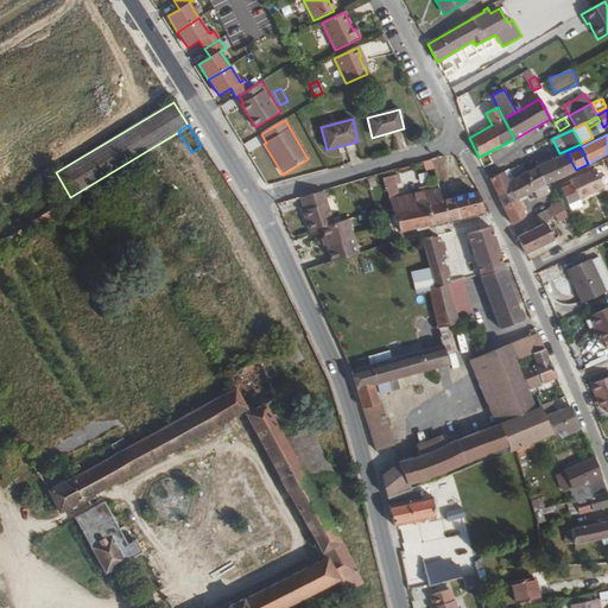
[(576,170),(567,153),(555,158),(563,177),(576,170)]
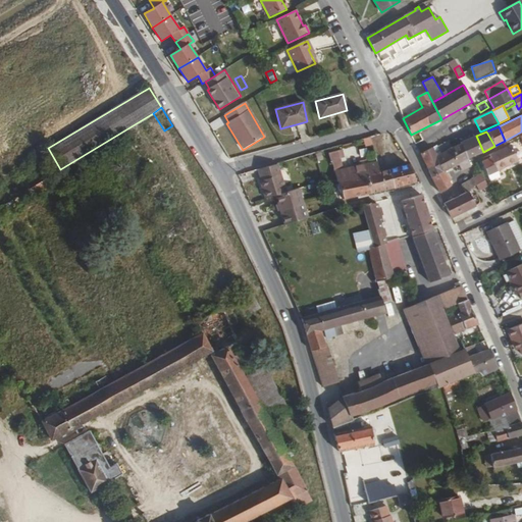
[(460,144),(467,159),(468,158),(476,155),(483,152),(476,136),(460,144)]
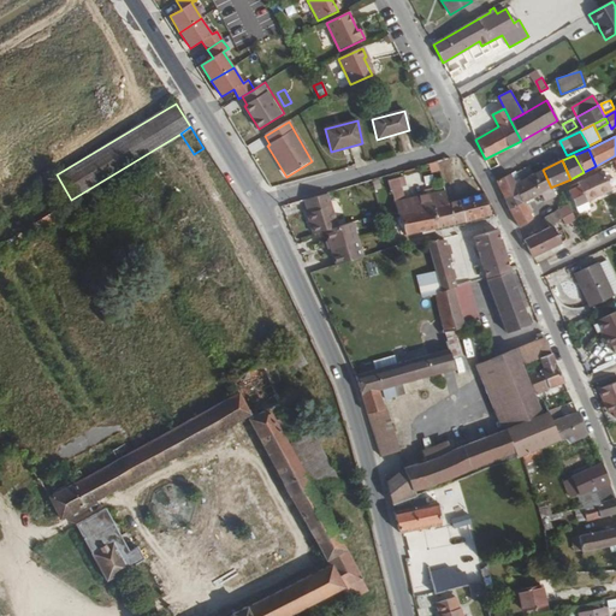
[(532,175),(542,194),(551,188),(543,170),(532,175)]
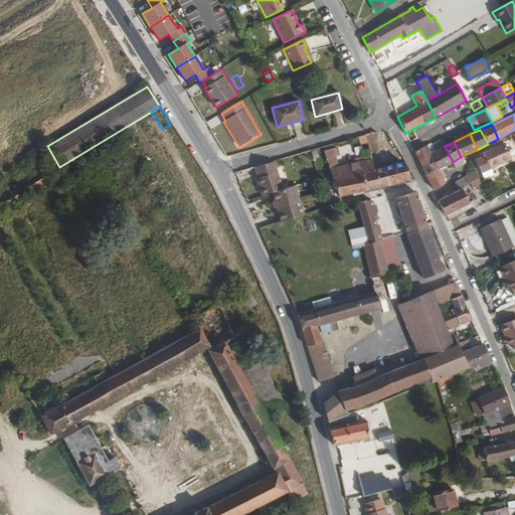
[(432,144),(415,152),(426,175),(437,170),(430,155),(436,152),(433,146),(432,144)]
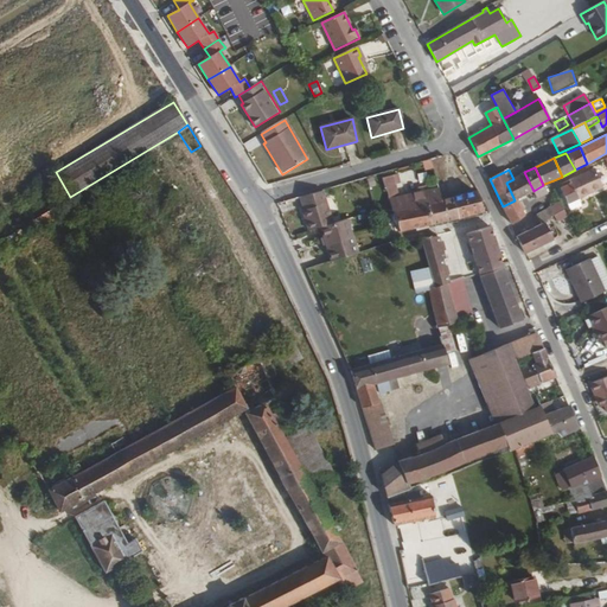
[(602,187),(594,170),(569,180),(570,185),(561,189),(567,204),(579,198),(602,187)]
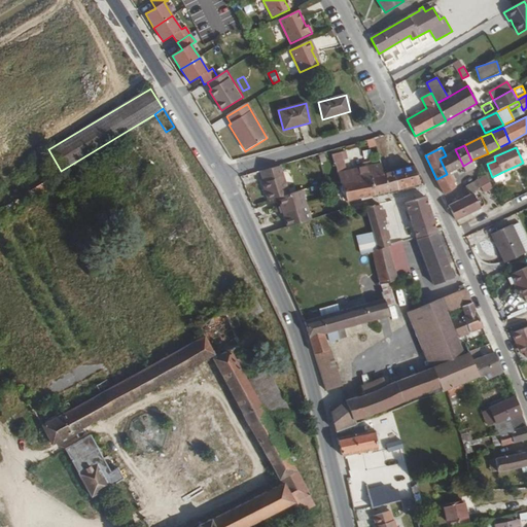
[(440,159),(447,174),(463,166),(455,149),(452,151),(449,153),(446,155),(440,159)]
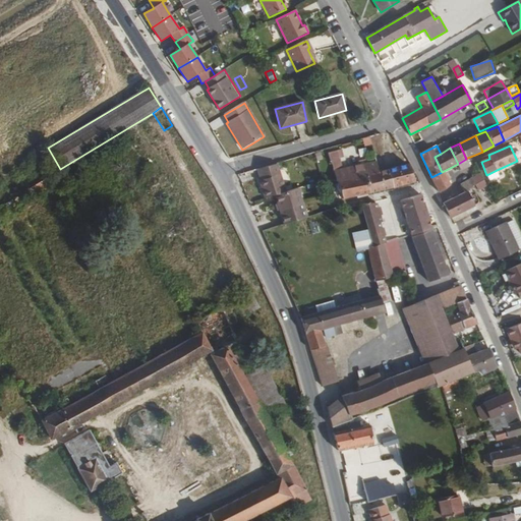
[(380,172),(377,161),(342,170),(337,152),(329,154),(332,165),(333,165),(334,173),(337,182),(380,172)]
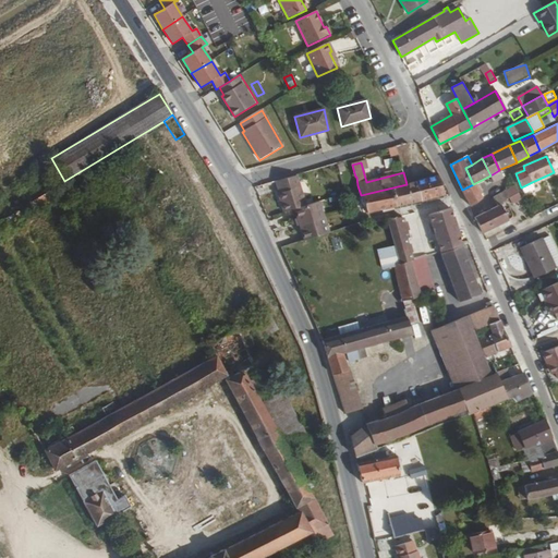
[(499,170),(490,176),(494,183),(504,178),(499,170)]
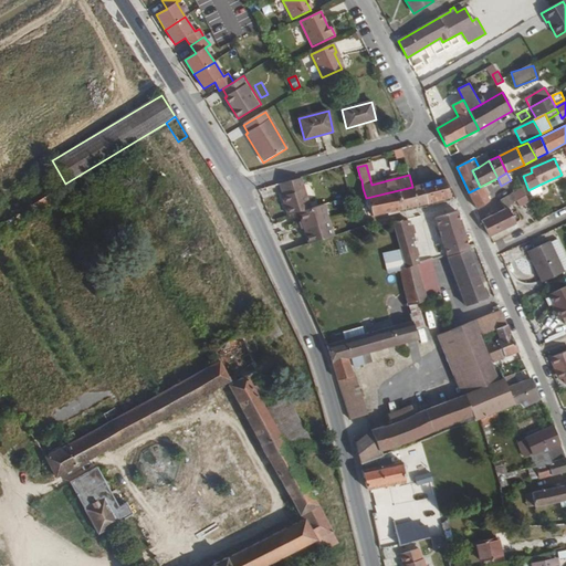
[(311,208),(300,177),(280,184),(283,195),(281,196),(287,215),(296,212),(299,211),(311,208)]
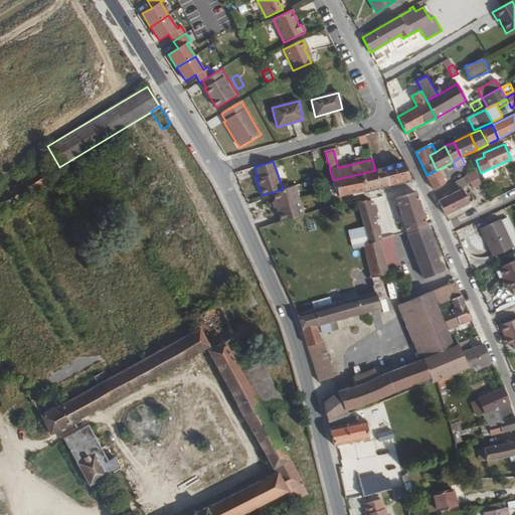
[(375,170),(333,180),(339,196),(391,184),(409,179),(401,163),(375,170)]
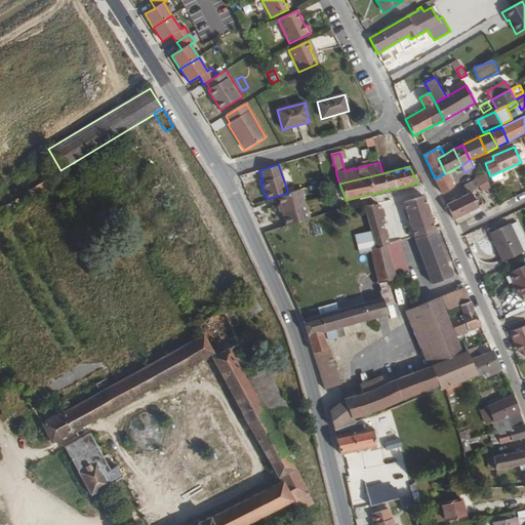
[(503,177),(500,171),(490,176),(493,182),(503,177)]
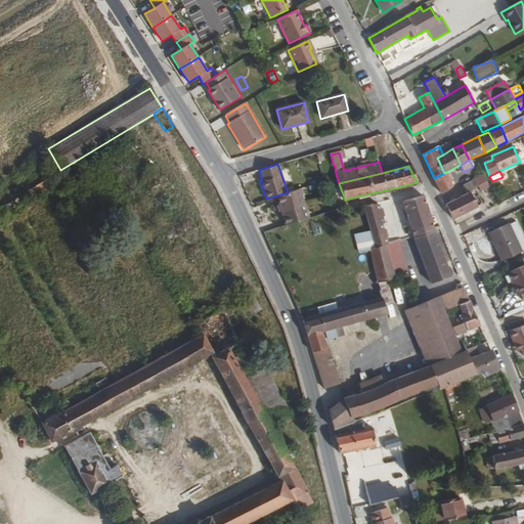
[(243,175),(244,182),(257,179),(255,172),(243,175)]
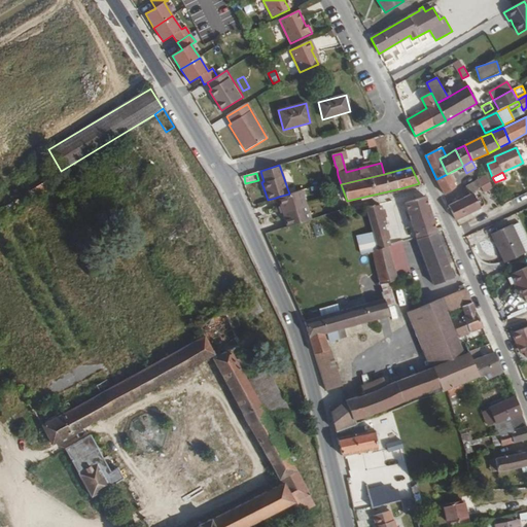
[(447,174),(436,179),(445,195),(455,187),(447,174)]
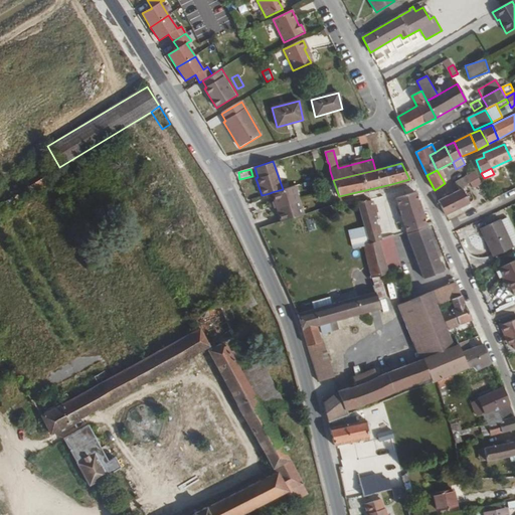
[(470,183),(466,176),(456,183),(460,190),(462,189),(465,187),(464,186),(470,183)]
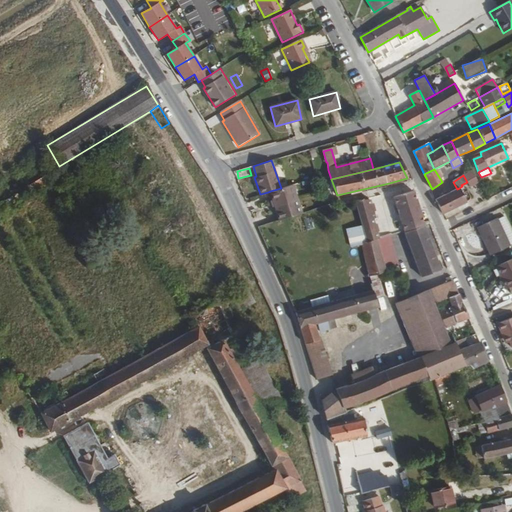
[(478,182),(475,176),(468,179),(471,185),(478,182)]
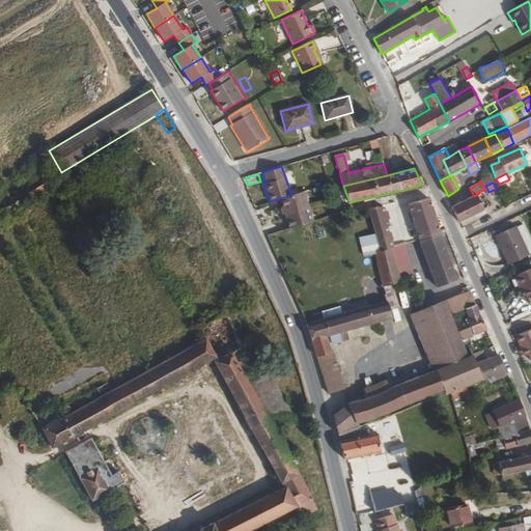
[(49,191),(45,184),(30,192),(34,199),(49,191)]
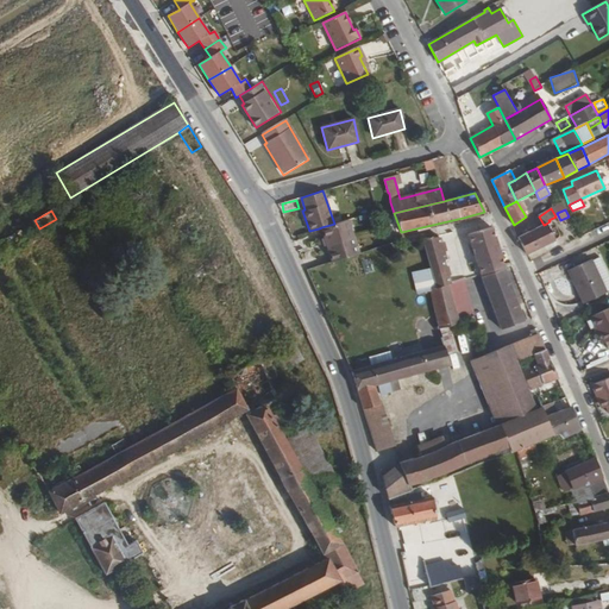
[(347,219),(334,224),(321,227),(325,237),(322,238),(325,245),(327,244),(330,252),(332,262),(358,253),(347,219)]
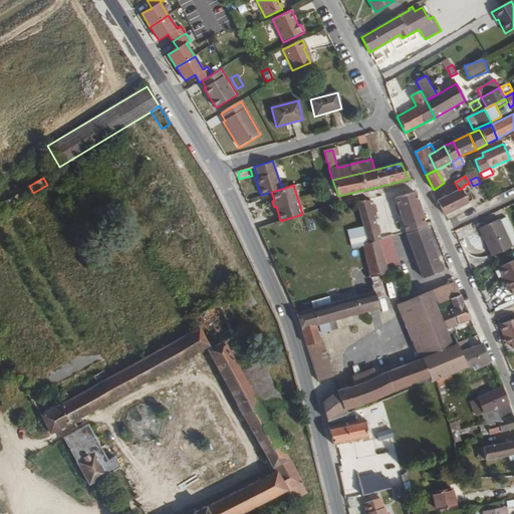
[(461,189),(459,190),(437,201),(440,206),(444,215),(468,203),(461,189)]
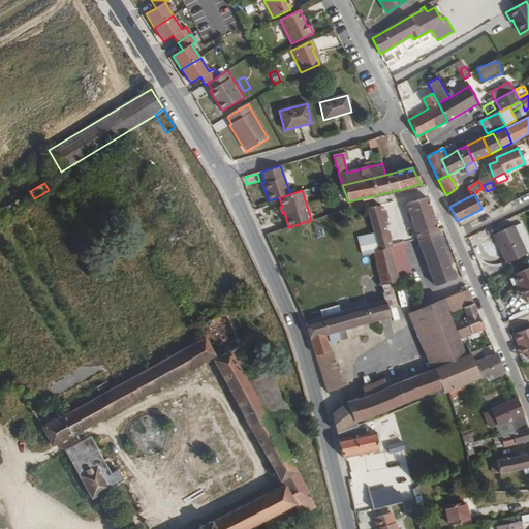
[(416,239),(436,232),(425,198),(405,205),(416,239)]
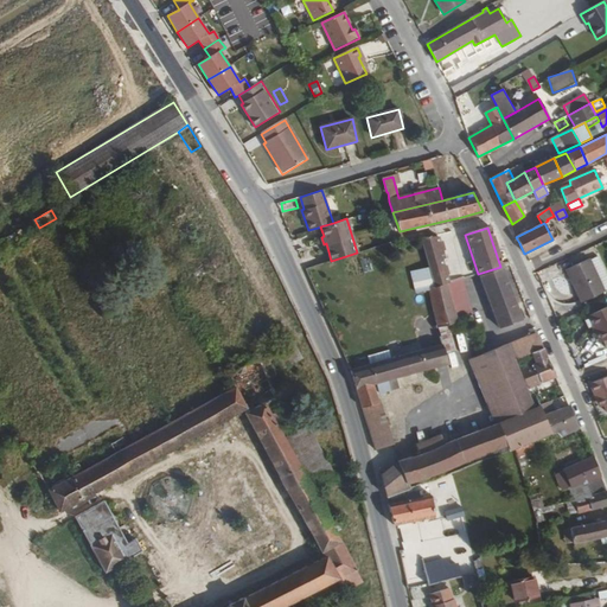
[(0,257),(19,247),(12,234),(0,241),(0,257)]
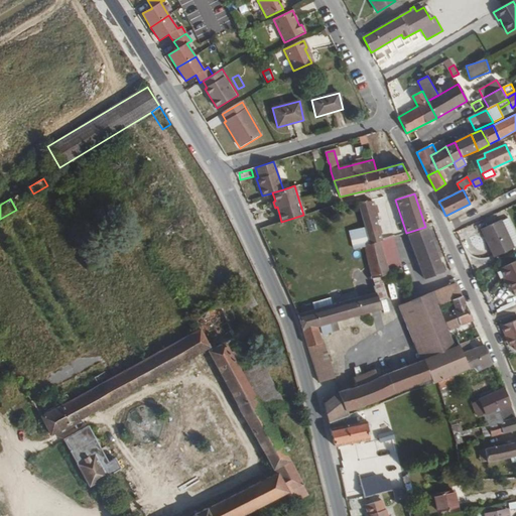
[(371,200),(359,203),(364,228),(369,245),(380,242),(375,220),(376,220),(371,200)]
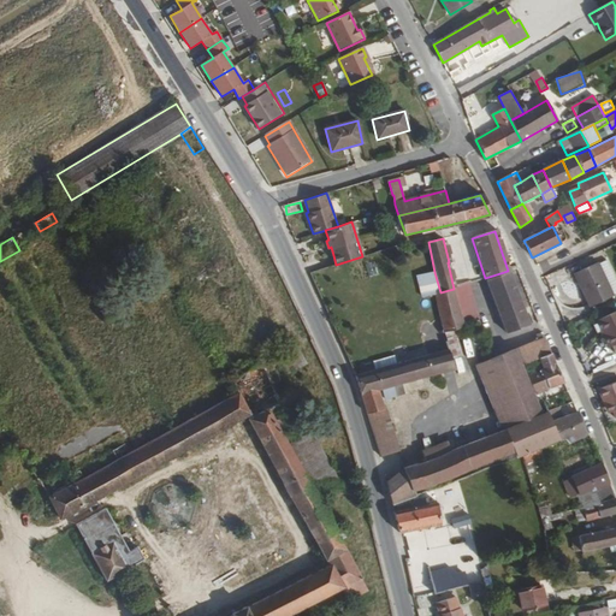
[(598,265),(614,295),(615,294),(615,280),(606,261),(598,265)]
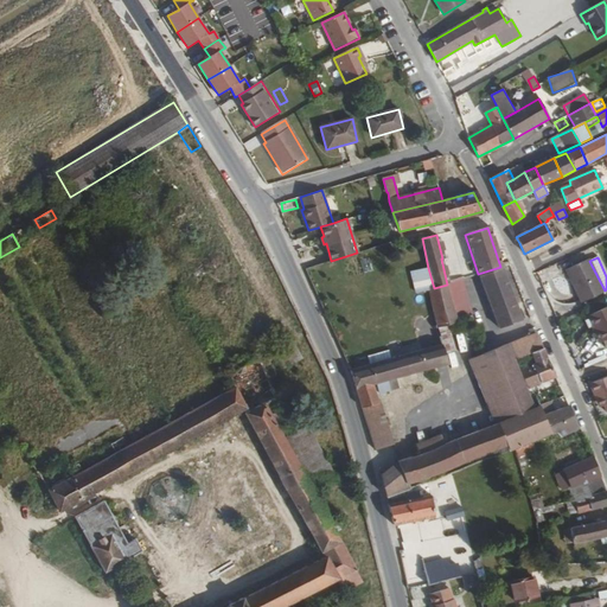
[(581,302),(605,291),(589,261),(589,259),(566,270),(581,302)]
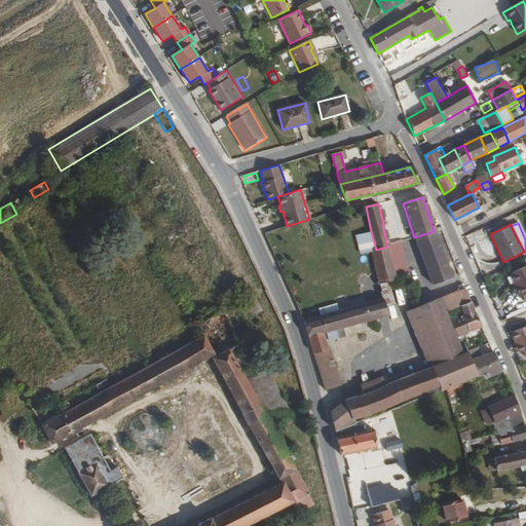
[(451,276),(434,231),(414,237),(433,284),(451,276)]
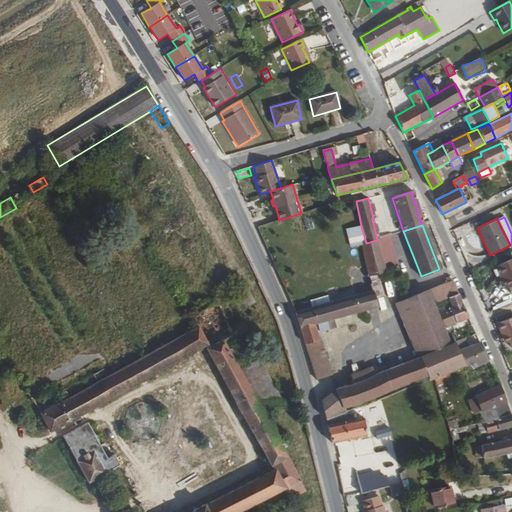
[(366,243),(361,226),(347,229),(351,246),(361,244),(366,243)]
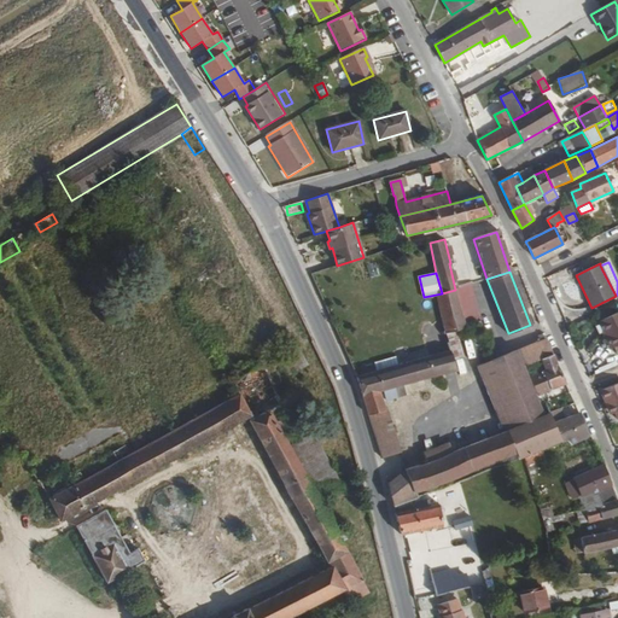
[(470,284),(455,290),(466,326),(479,321),(481,321),(470,284)]
